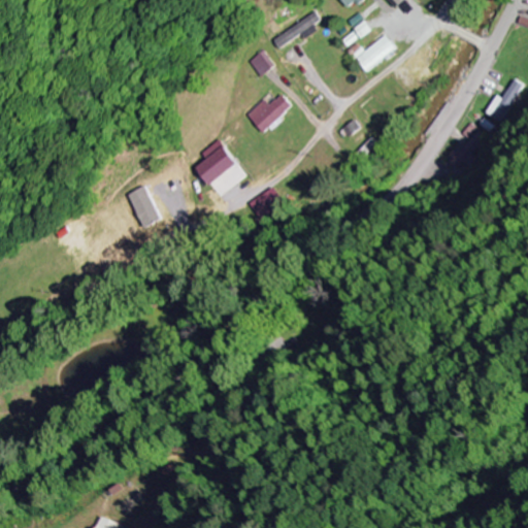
[(334,0),(341,9),(350,3),(354,0),(334,0)]
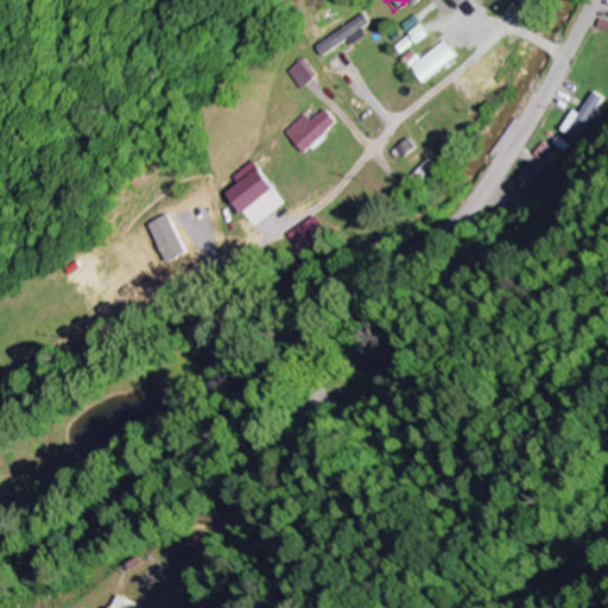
[(441,0),(450,11),(462,1),(460,0),(441,0)]
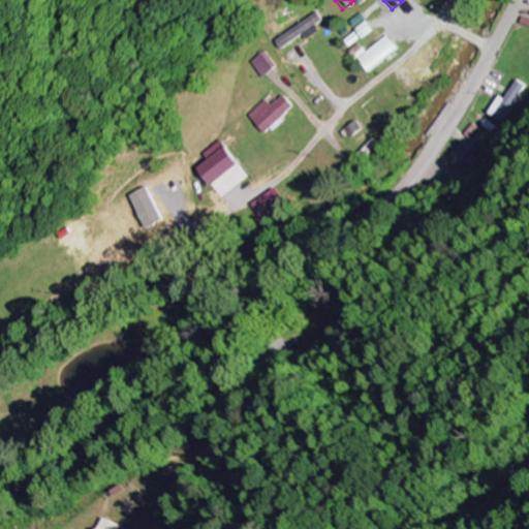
[(298,38),(317,25),(309,12),(267,40),(273,51),(296,35),(298,38)]
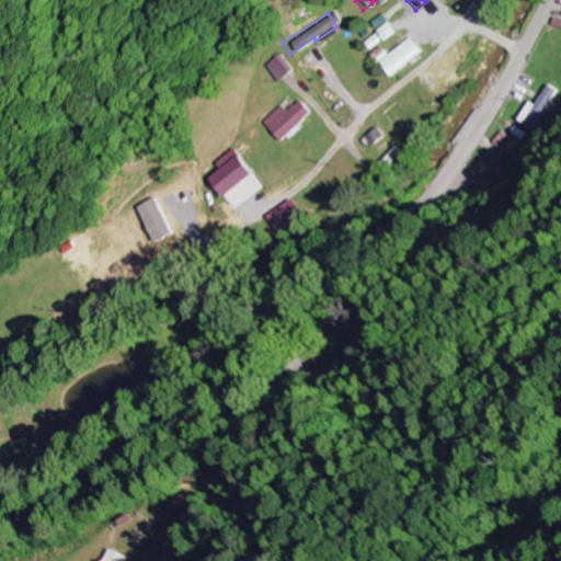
[(365,25),(379,42),(391,33),(377,15),(365,25)]
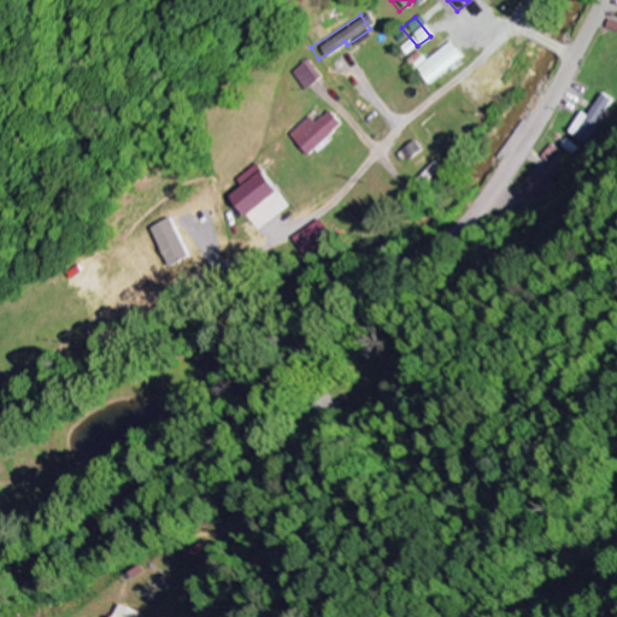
[(460,64),(447,43),(412,69),(423,86),(447,69),(448,72),(460,64)]
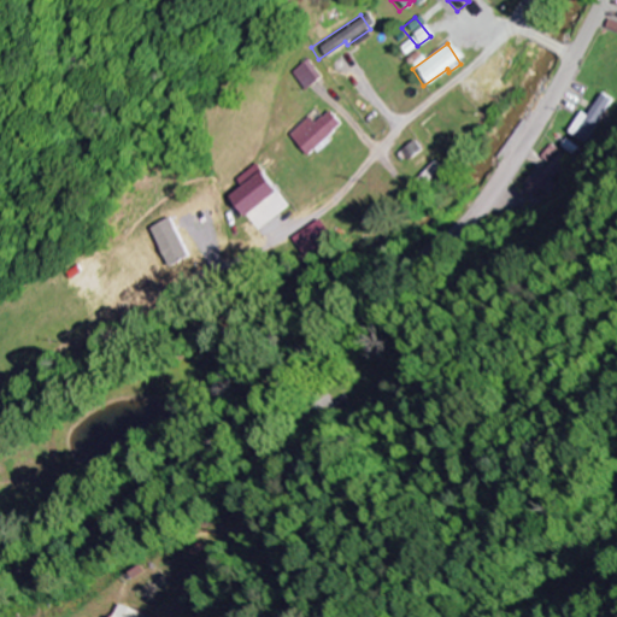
[(298,63),(285,74),(298,92),(312,82),(298,63)]
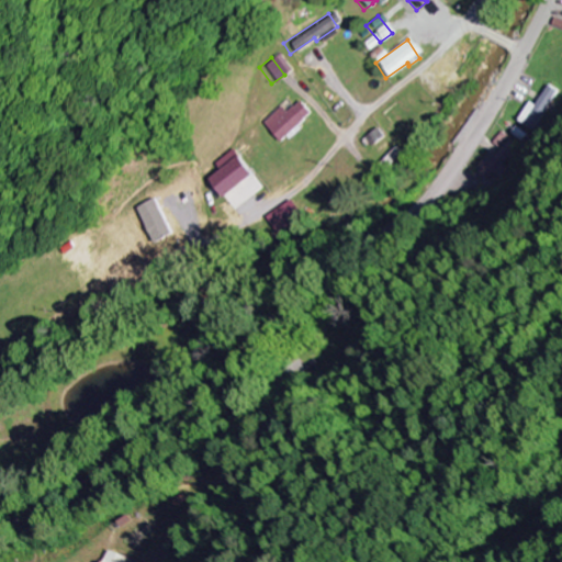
[(521,102),(510,123),(527,131),(549,90),(541,86),(530,107),(521,102)]
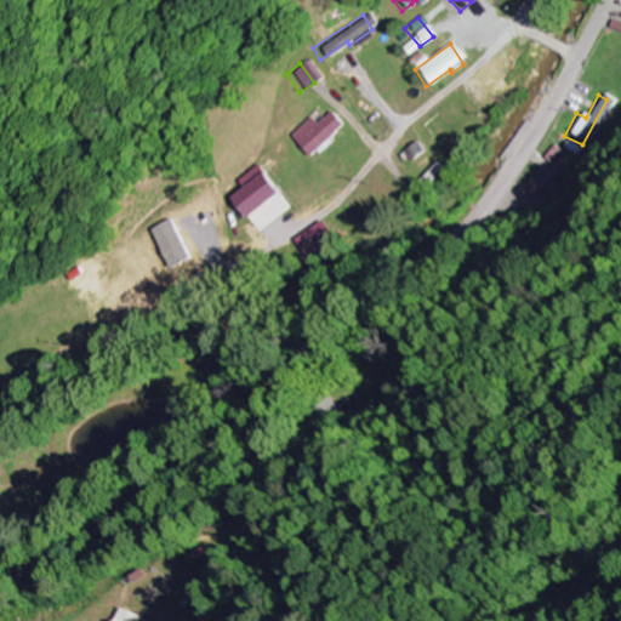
[(306,119),(286,136),(307,159),(320,146),(320,144),(340,127),(326,113),(312,126),(306,119)]
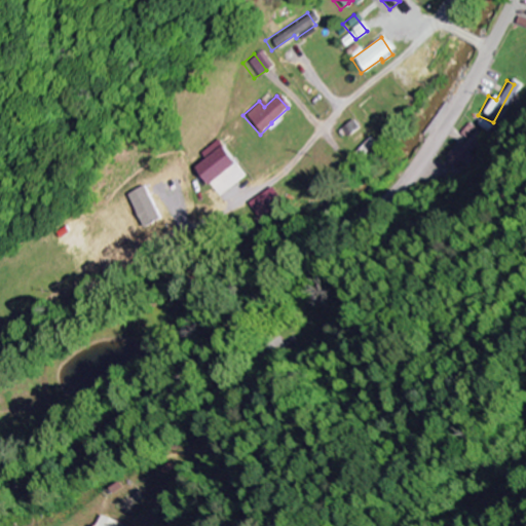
[(440,157),(456,173),(467,160),(463,157),(479,140),(470,132),(455,147),(452,145),(440,157)]
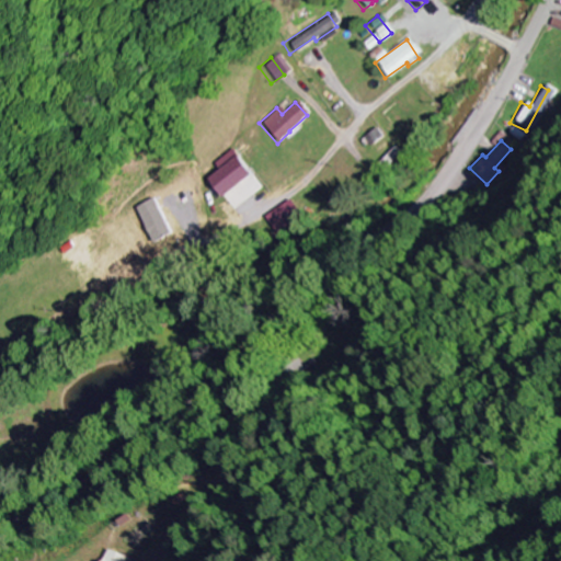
[(210,162),(216,172),(206,179),(217,197),(249,179),(231,150),(210,162)]
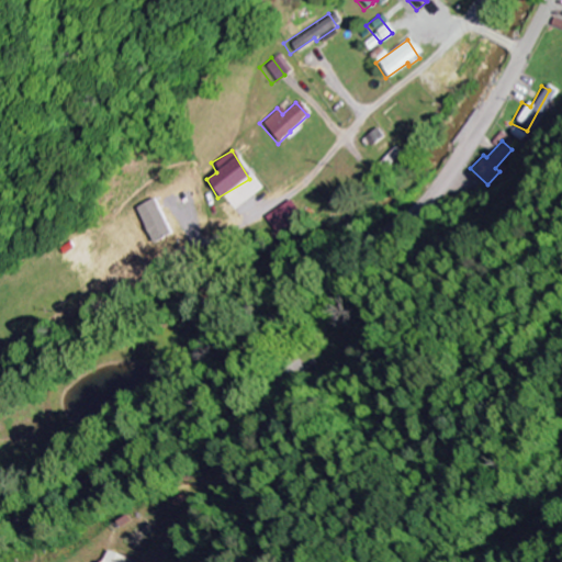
[(168,236),(153,200),(135,206),(150,244),(168,236)]
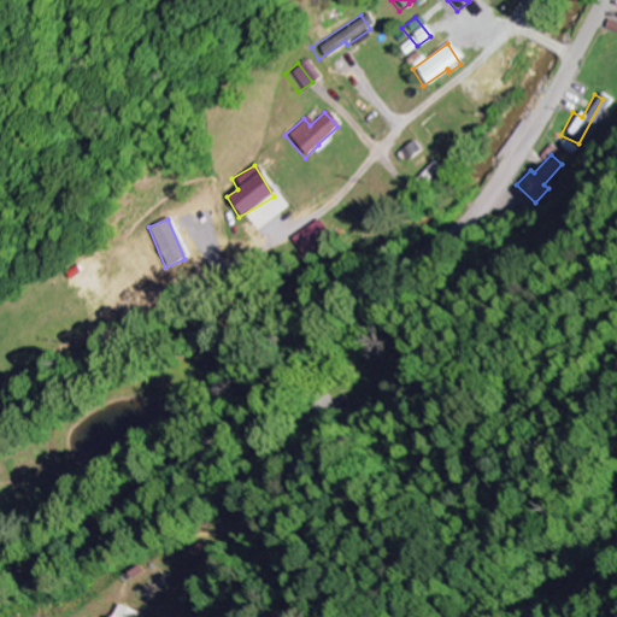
[(331,240),(318,221),(291,239),(303,258),(331,240)]
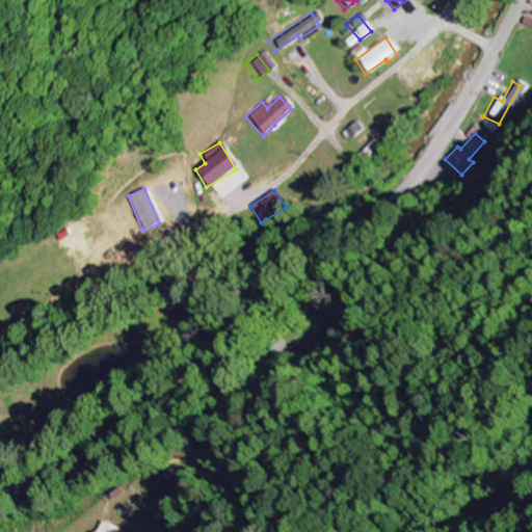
[(121,531),(123,529),(105,522),(100,531),(121,531)]
